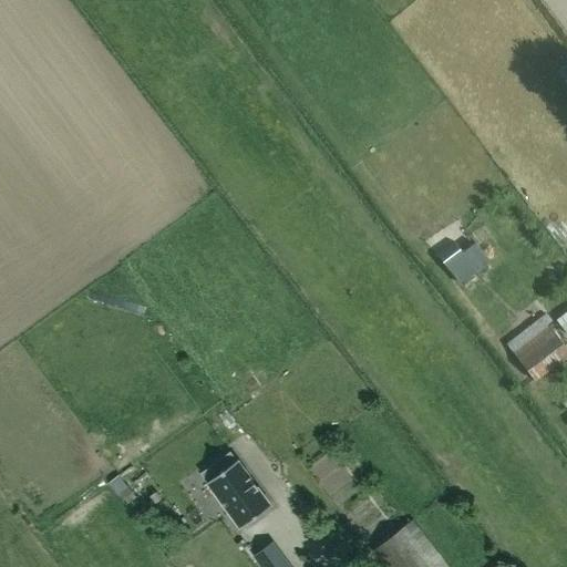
[(460,285),(491,261),(476,243),(464,253),(461,248),(443,261),(460,285)]
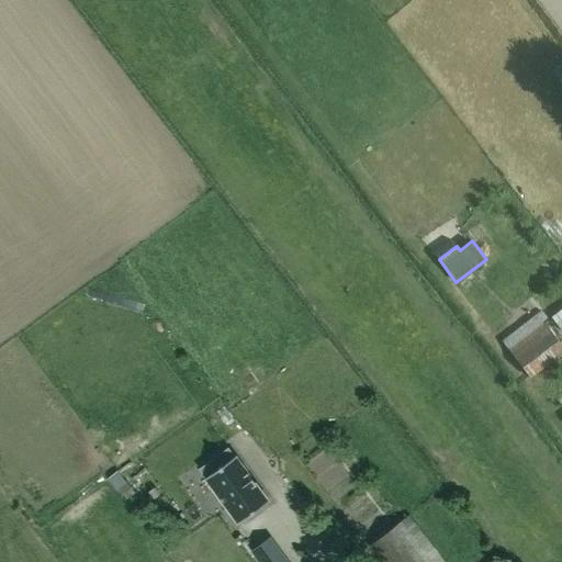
[(531,378),(561,351),(561,345),(543,323),(548,318),(541,310),(502,341),(531,378)]
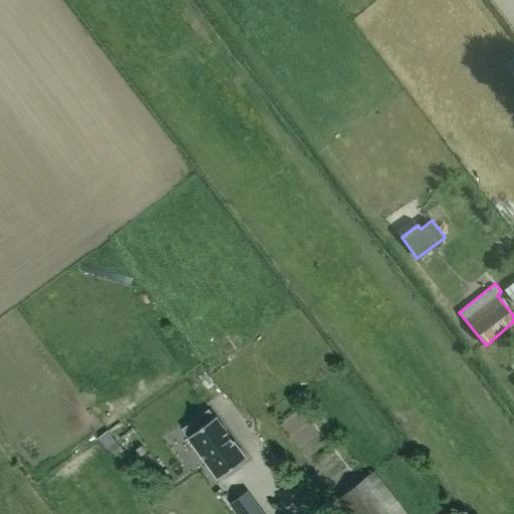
[(217,479),(244,459),(215,418),(213,418),(208,411),(193,422),(198,429),(186,438),(217,479)]
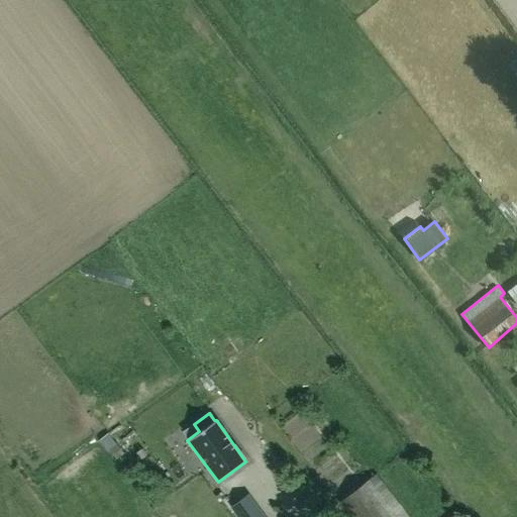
[(110,451),(115,458),(122,453),(117,446),(110,451)]
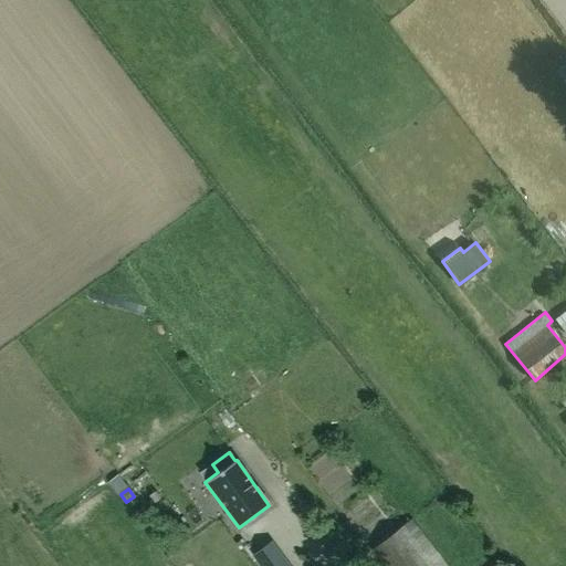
[(371,551),(384,565),(447,565),(411,520),(371,551)]
